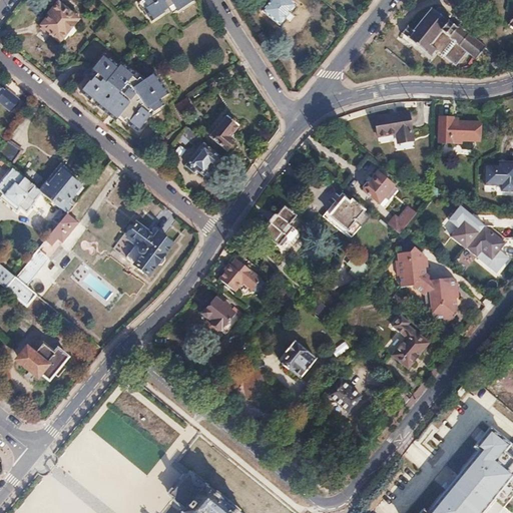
[(139,0),(152,20),(166,12),(164,9),(173,4),(177,11),(194,0),(193,0),(139,0)]
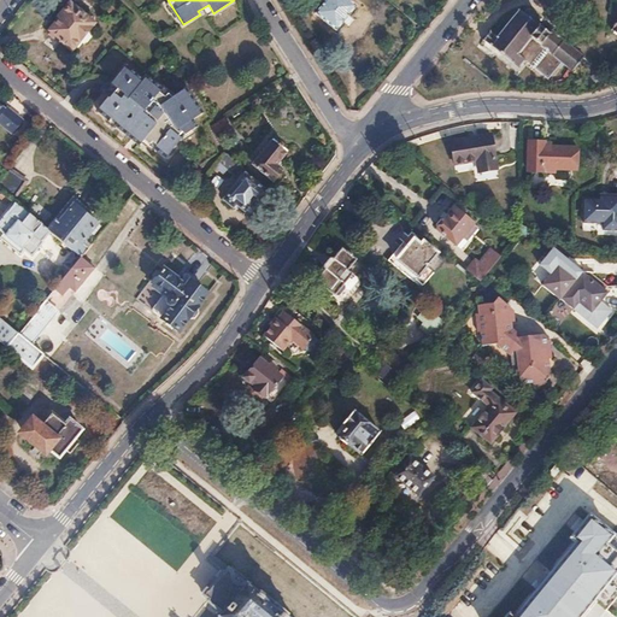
[(348,0),(325,0),(316,12),(336,30),(356,6),(348,0)]
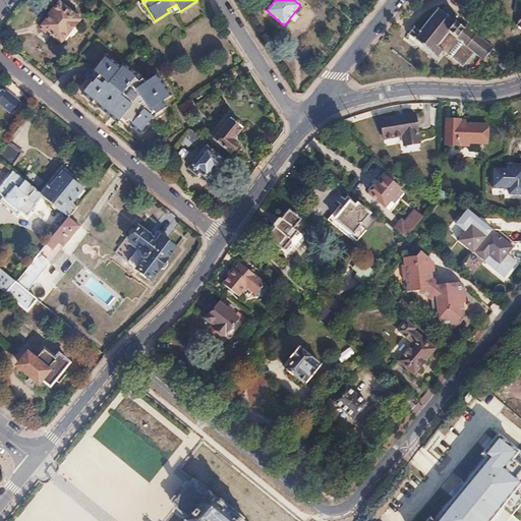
[(49,14),(41,24),(50,33),(50,34),(59,42),(75,21),(74,20),(76,17),(77,17),(76,12),(73,10),(70,10),(69,11),(57,1),(47,13),(49,14)]
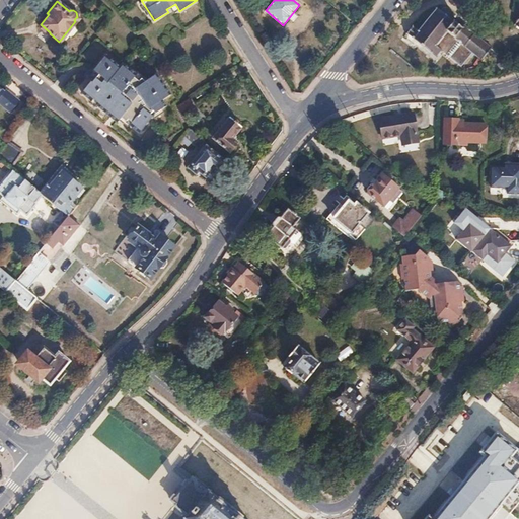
[(420,31),(414,39),(438,59),(443,52),(463,68),(474,54),(484,61),(495,48),(466,24),(462,29),(451,20),(455,15),(446,8),(442,13),(438,9),(420,31)]
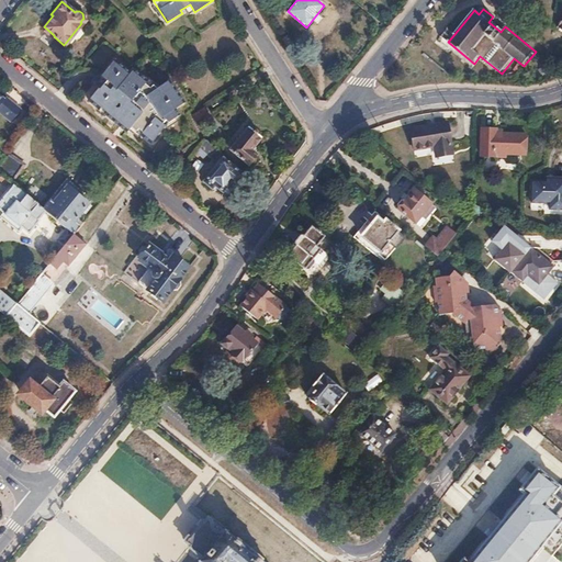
[(448,29),(441,36),(448,42),(454,34),(448,29)]
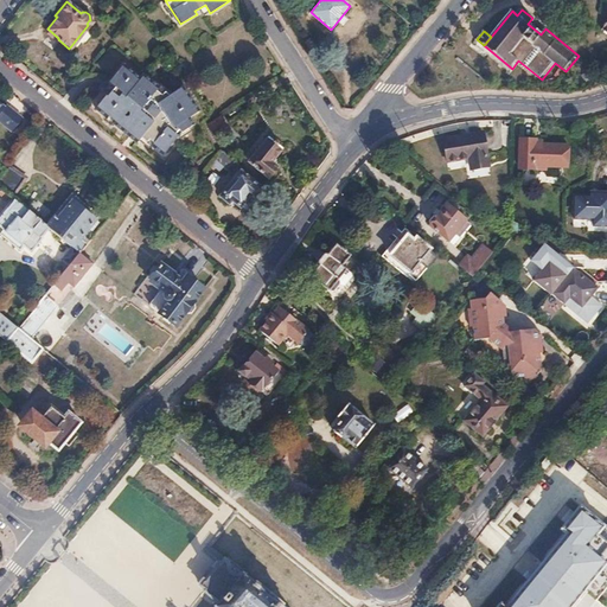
[(108,96),(97,109),(139,144),(141,140),(151,148),(153,147),(165,157),(180,136),(183,138),(193,132),(191,128),(195,126),(190,117),(200,112),(184,87),(171,95),(168,93),(170,90),(165,87),(164,89),(147,75),(144,80),(126,65),(110,82),(117,88),(110,97),(108,96)]
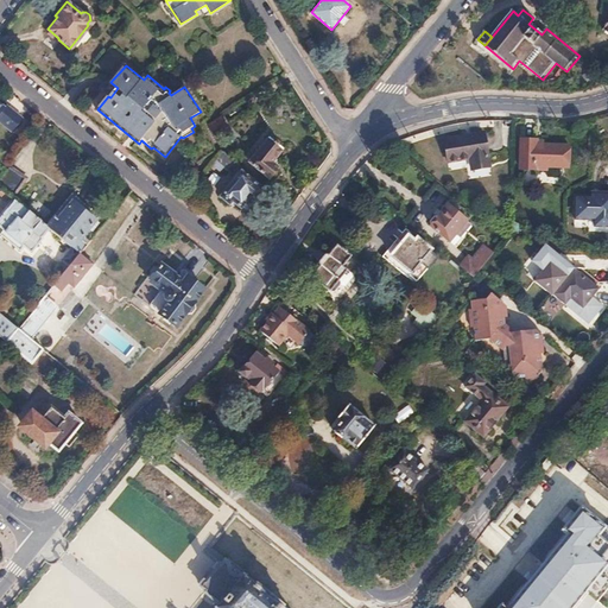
[(0,124),(10,132),(19,119),(2,106),(1,108),(0,106),(0,124)]
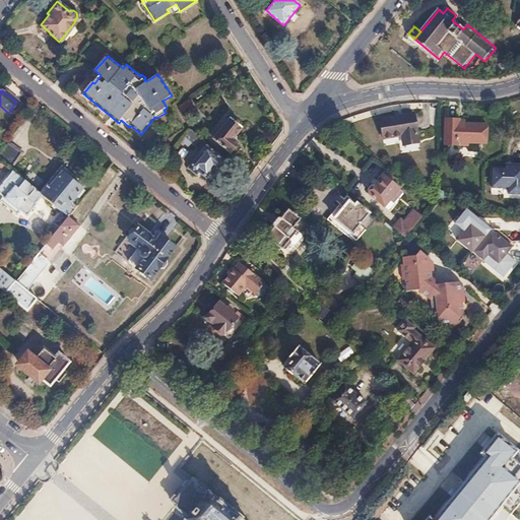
[(190,100),(179,107),(182,113),(193,106),(190,100)]
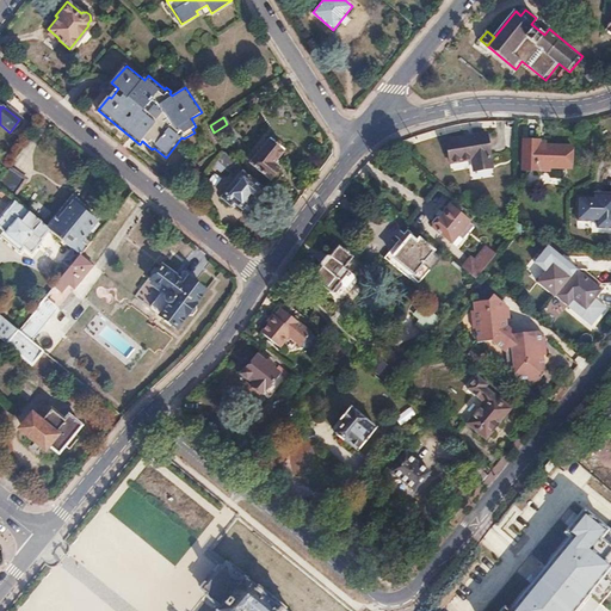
[(485,134),(445,141),(449,162),(470,159),(473,172),(491,168),(485,134)]
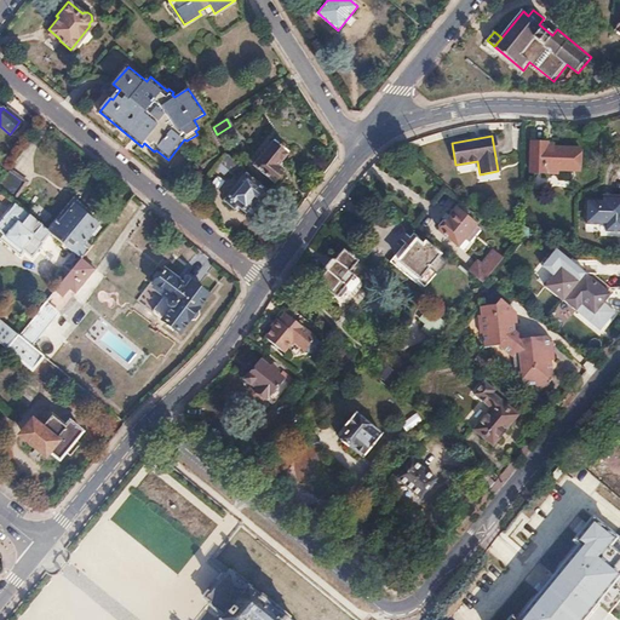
[(275,141),(254,166),(274,181),(276,181),(283,172),(281,170),(285,165),(280,162),(288,151),(275,141)]
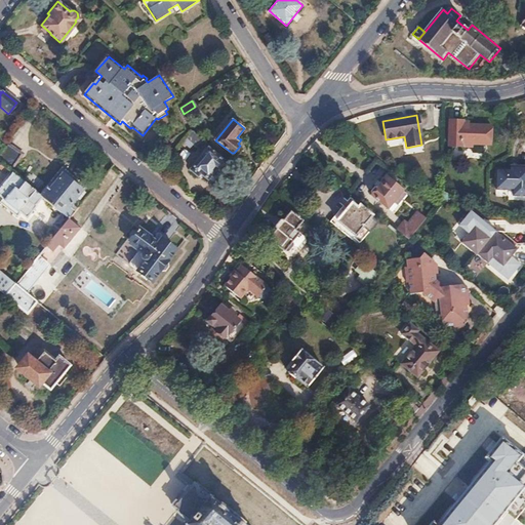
[(451,120),(450,147),(472,148),(473,144),(492,144),(492,126),(463,125),(465,121),(451,120)]
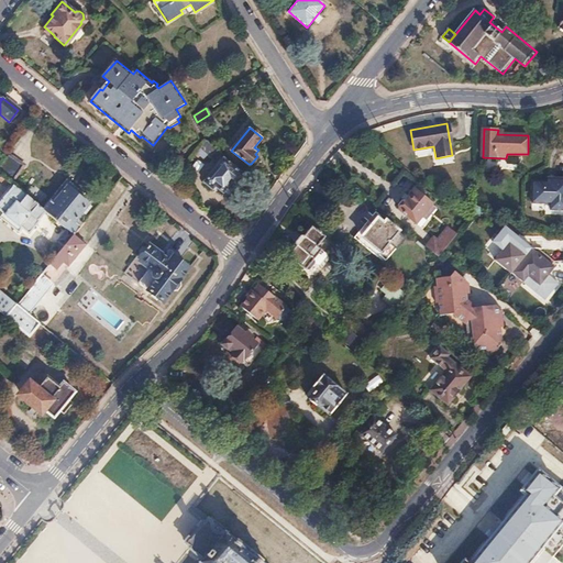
[(207,141),(197,153),(206,159),(208,156),(216,162),(222,154),(207,141)]
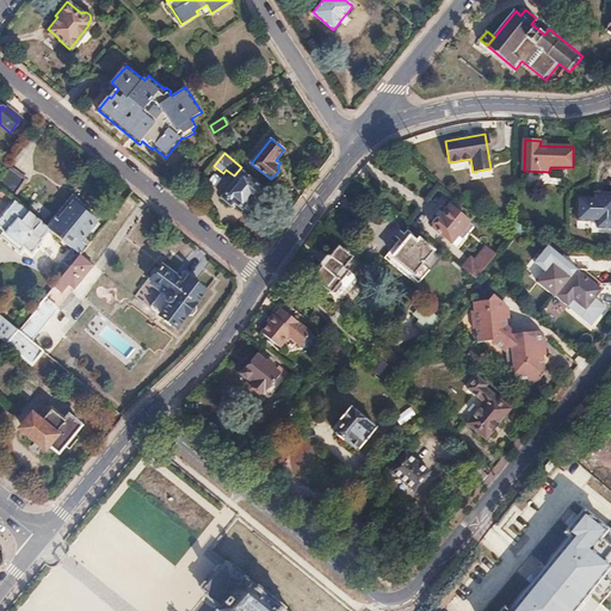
[(7,172),(0,181),(0,185),(14,197),(25,181),(10,170),(7,172)]
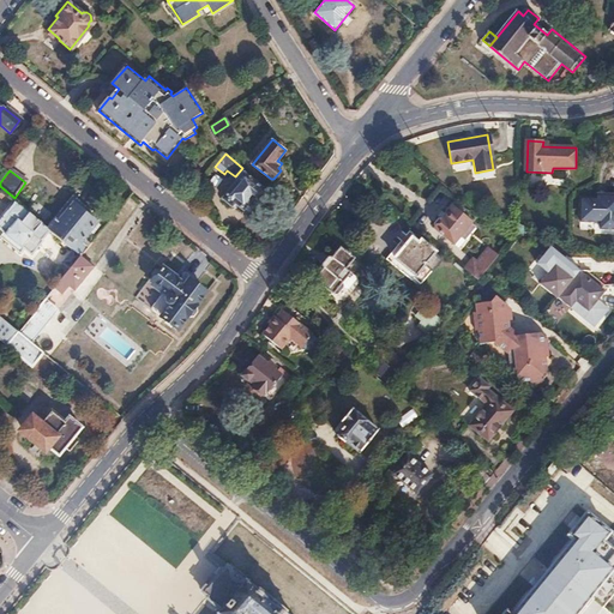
[(244,174),(224,199),(233,206),(235,204),(244,210),(262,190),(244,174)]
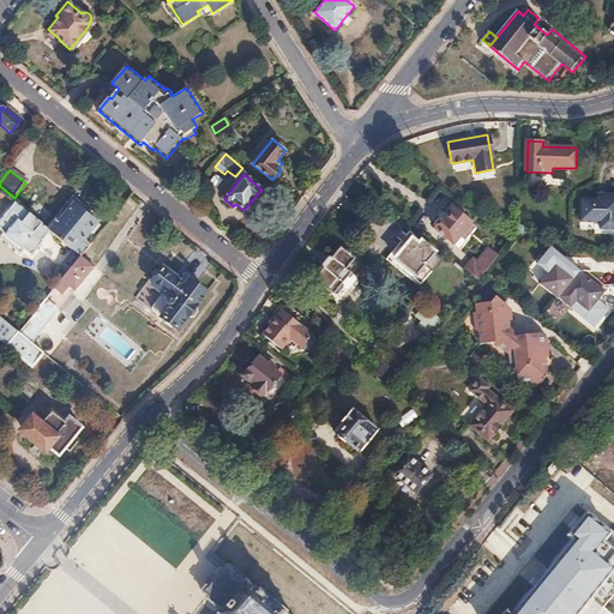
[(583,199),(583,221),(602,222),(602,229),(613,228),(613,196),(608,196),(607,200),(583,199)]
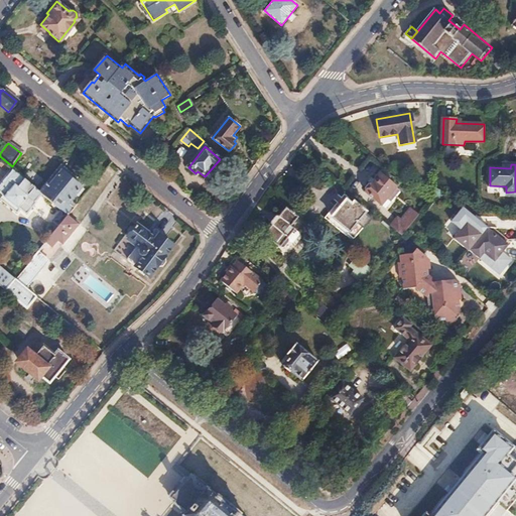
[(13,170),(0,185),(0,192),(3,196),(0,199),(17,214),(20,210),(27,216),(36,203),(42,195),(38,190),(13,170)]
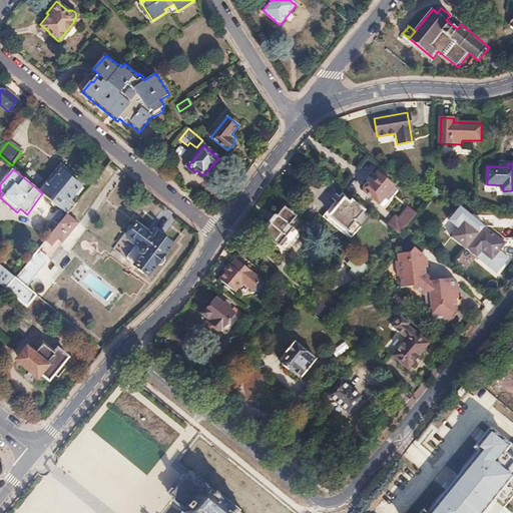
[(39,188),(38,189),(42,193),(62,208),(67,213),(73,206),(67,202),(80,186),(59,169),(47,184),(44,182),(42,184),(40,183),(38,187),(39,188)]
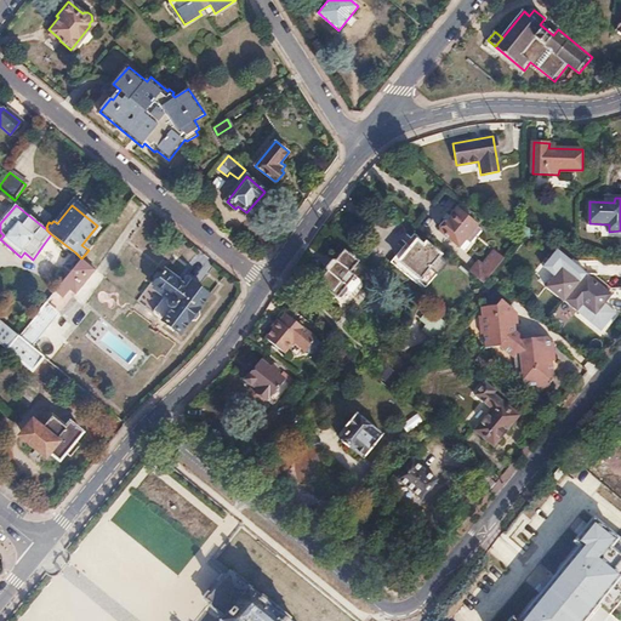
[(444,222),(440,226),(440,228),(442,229),(440,232),(459,246),(477,224),(457,210),(446,222),(445,221),(444,222)]
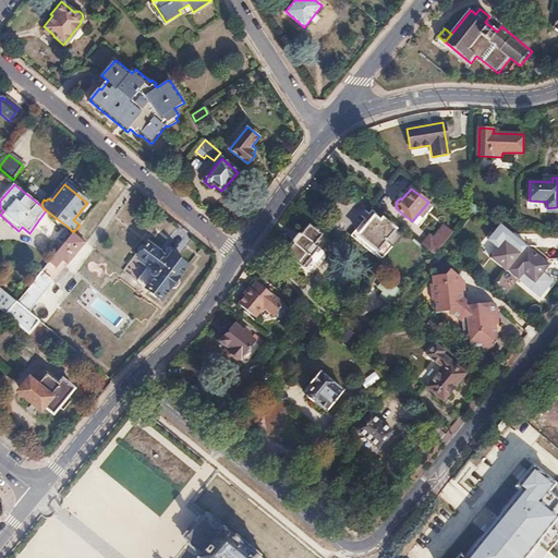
[(359,223),(351,232),(358,238),(355,240),(368,251),(372,246),(378,251),(391,233),(373,218),(365,228),(359,223)]
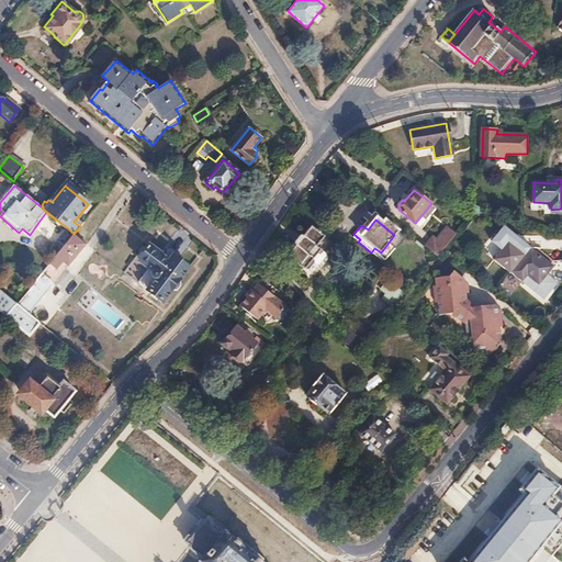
[(434,236),(426,246),(438,256),(441,251),(457,234),(448,226),(437,239),(434,236)]
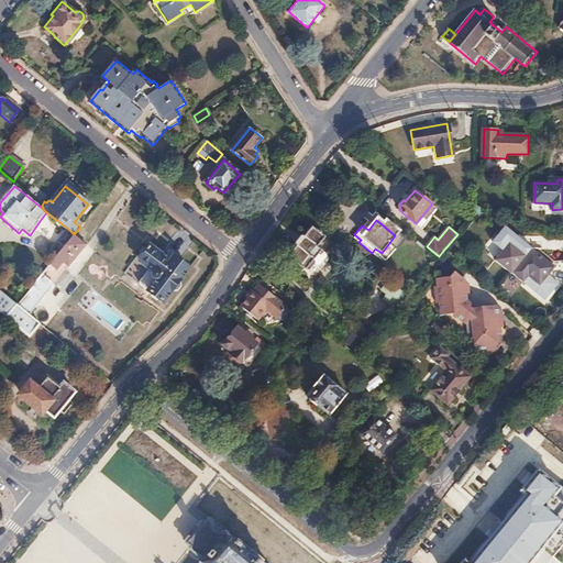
[(295,247),(288,257),(291,260),(290,262),(296,266),(297,264),(306,272),(309,271),(313,265),(321,264),(326,257),(326,253),(317,247),(324,238),(321,235),(322,234),(317,229),(316,231),(312,228),(305,236),(301,236),(294,245),(295,247)]
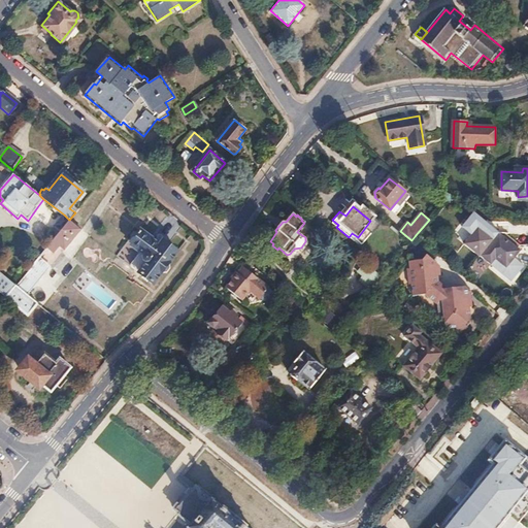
[(64,215),(56,225),(61,230),(69,220),(64,215)]
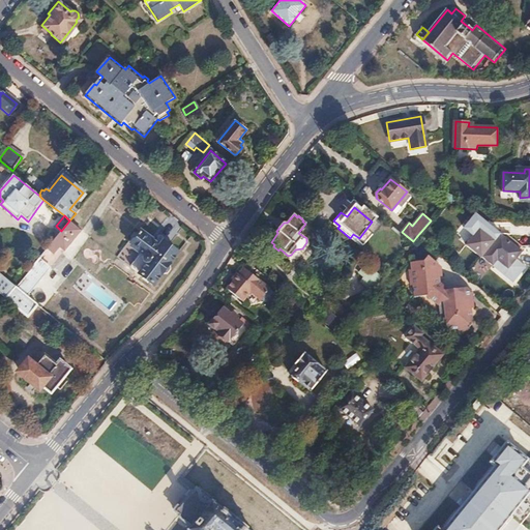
[(61,231),(48,247),(54,253),(58,246),(63,251),(81,230),(69,221),(61,231)]
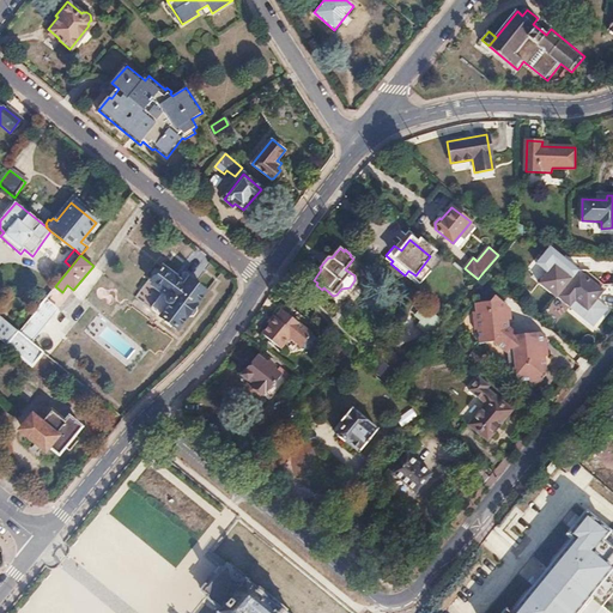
[(554,263),(539,283),(556,297),(557,296),(570,307),(575,301),(587,311),(604,290),(578,269),(572,278),(554,263)]
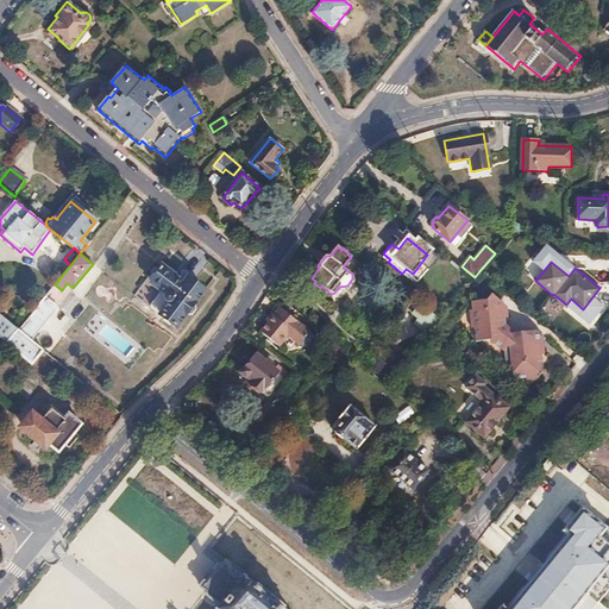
[(162,268),(152,281),(164,290),(152,306),(152,308),(155,311),(179,327),(188,314),(190,315),(194,316),(198,311),(196,305),(195,305),(205,292),(187,278),(182,283),(174,277),(174,276),(162,268)]
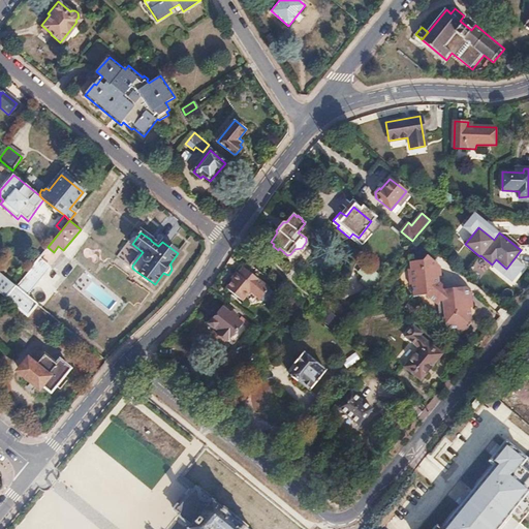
[(410,268),(408,268),(409,284),(412,284),(413,297),(424,296),(438,307),(442,304),(444,317),(439,317),(439,322),(447,329),(466,327),(472,318),(471,308),(469,308),(468,299),(473,291),(467,286),(447,288),(438,281),(438,276),(436,276),(435,269),(437,268),(436,262),(426,254),(422,260),(409,261),(410,268)]
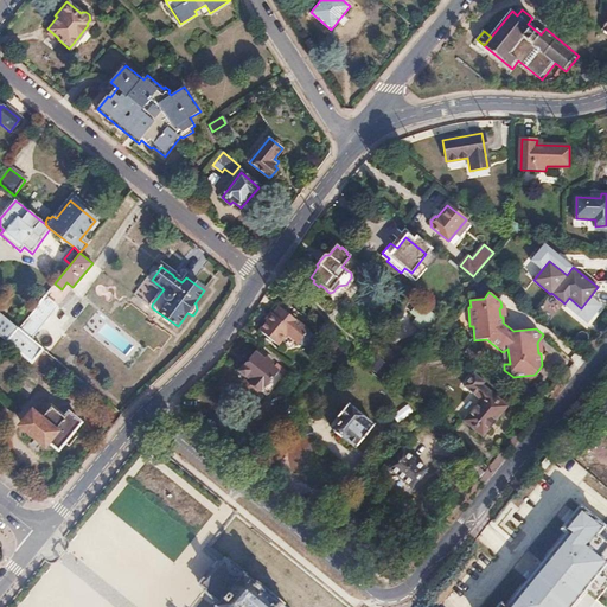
[(30,313),(18,328),(30,339),(57,306),(44,296),(30,313)]
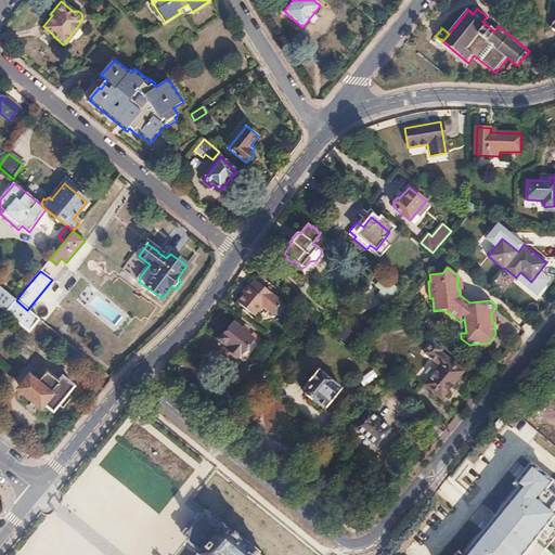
[(256,281),(237,304),(255,318),(263,306),(274,314),(283,304),(256,281)]
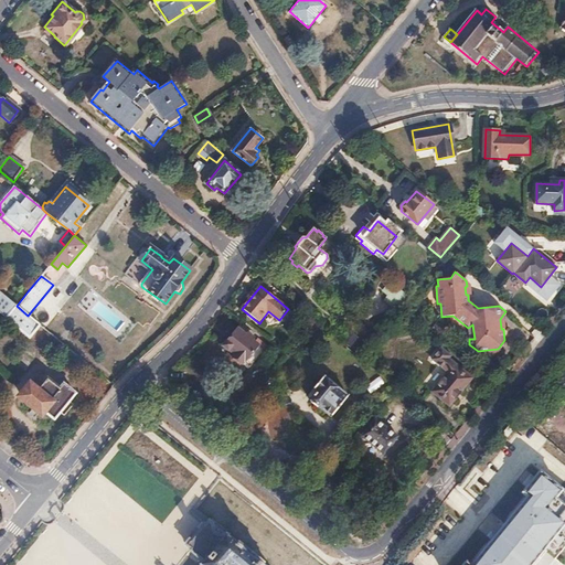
[(0,291),(0,312),(6,318),(17,306),(0,291)]
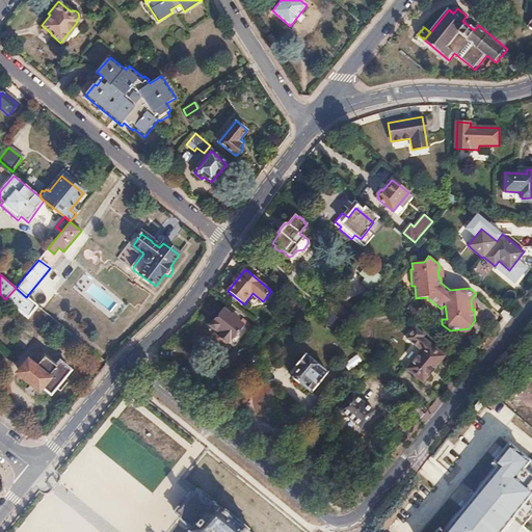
[(275,286),(273,288),(276,290),(275,292),(278,294),(276,297),(292,310),(297,303),(275,286)]
